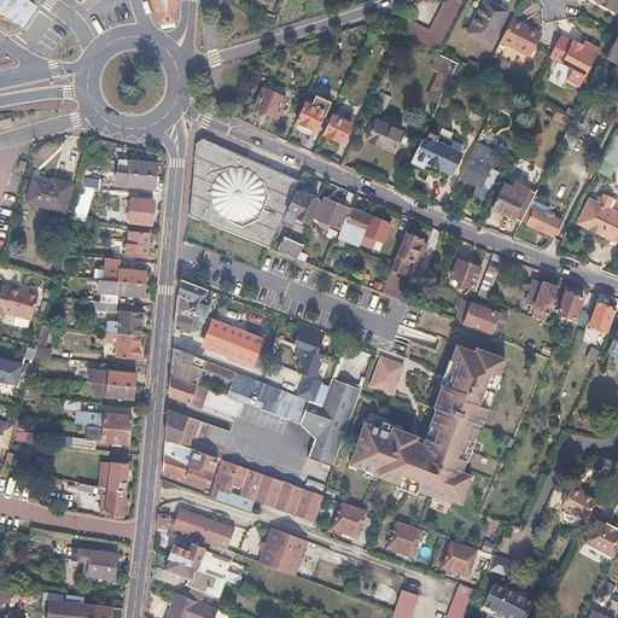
[(35,6),(25,0),(0,0),(0,9),(22,24),(35,6)]
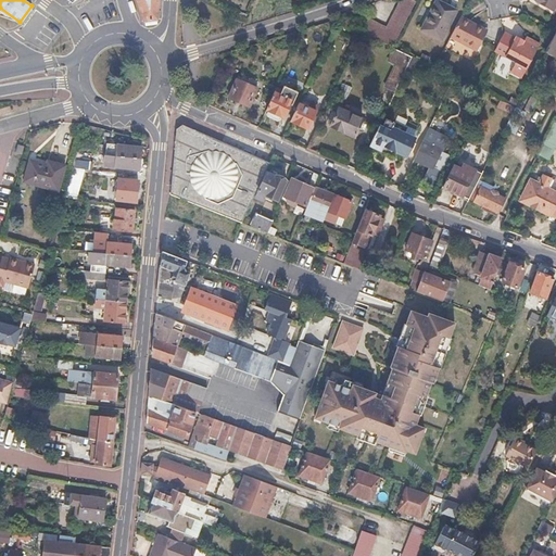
[(136,0),(143,22),(159,21),(160,0),(136,0)]
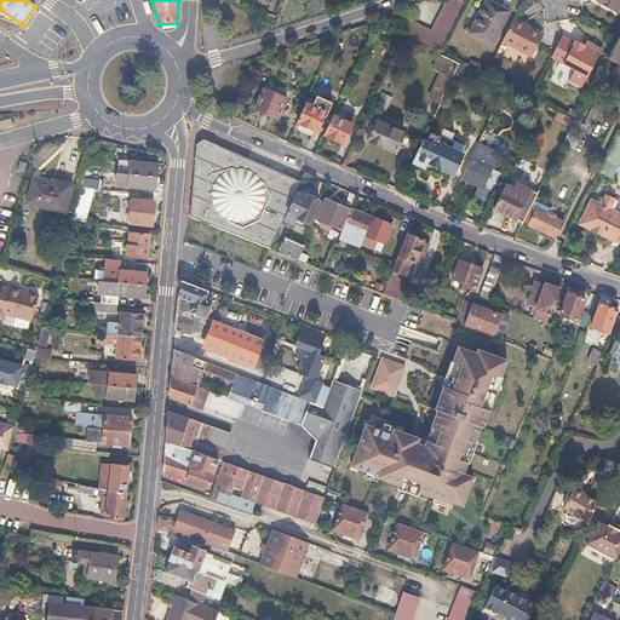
[(619,6),(619,0),(601,0),(600,3),(616,12),(619,6)]
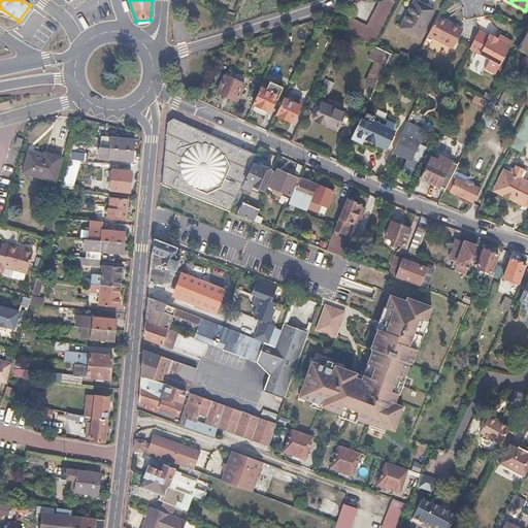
[(433,12),(414,3),(400,30),(420,39),(433,12)]
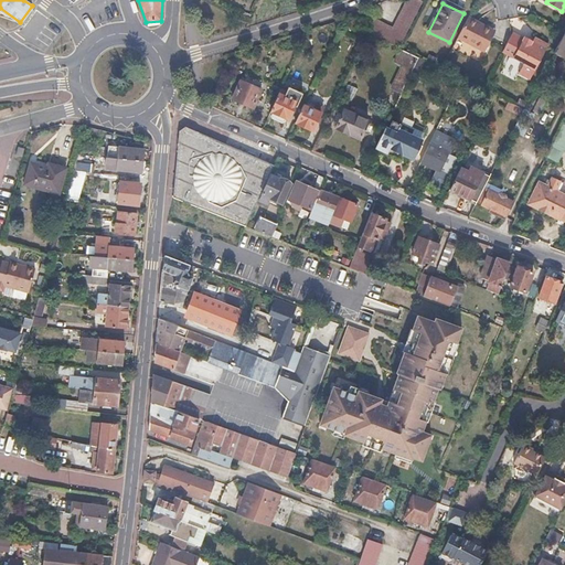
[(488,30),(468,19),(457,40),(484,53),(493,36),(486,32),(488,30)]
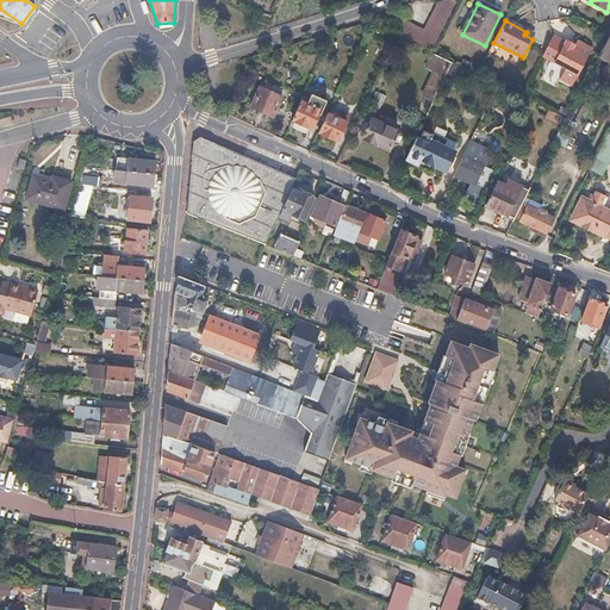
[(397,37),(386,31),(383,39),(393,44),(397,37)]
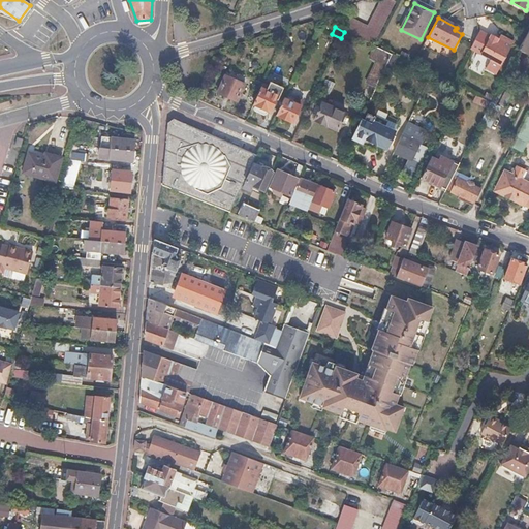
[(528,29),(528,31),(518,51),(528,56),(528,29)]
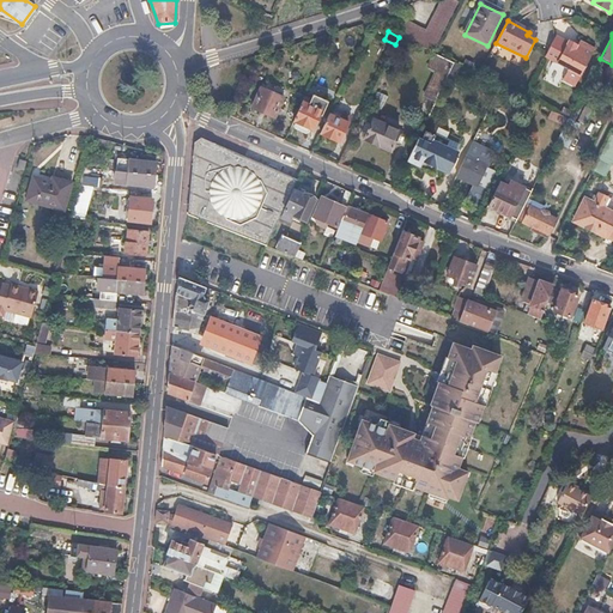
[(568,42),(554,37),(554,38),(545,56),(557,62),(569,68),(563,80),(575,86),(581,74),(595,48),(586,43),(583,47),(578,44),(569,40),(568,42)]
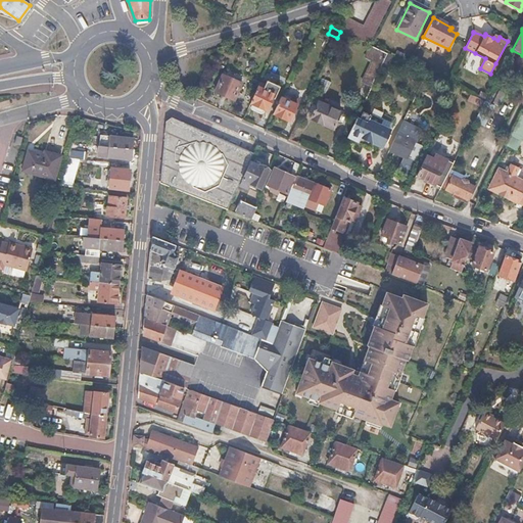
[(398,59),(386,53),(380,67),(392,74),(398,59)]
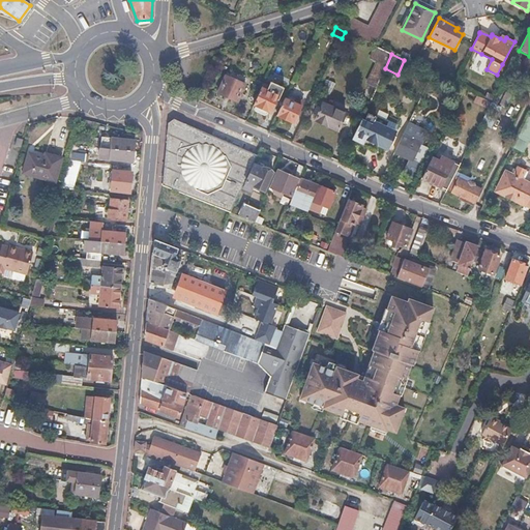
[(245,85),(226,77),(217,93),(237,102),(245,85)]
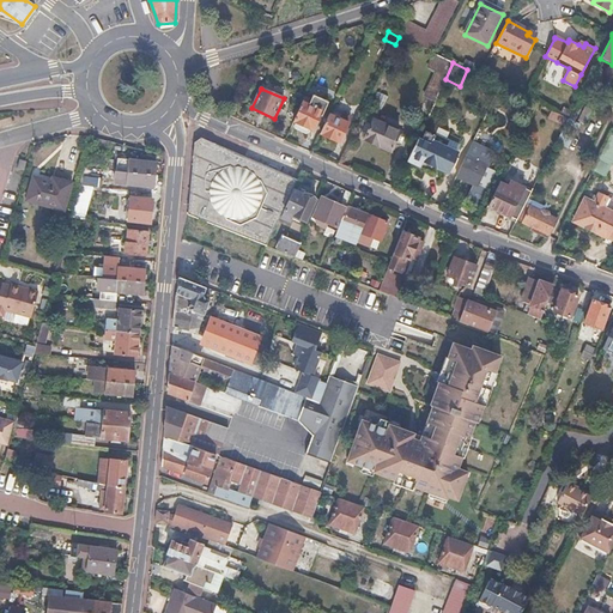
[(304,97),(301,107),(293,122),(296,123),(295,127),(296,129),(305,134),(309,133),(310,129),(313,131),(320,115),(322,116),(328,102),(313,95),(310,99),(304,97)]
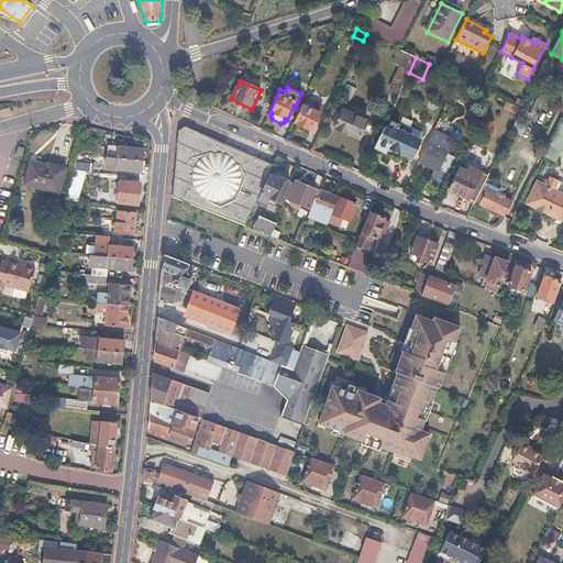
[(390,96),(389,96),(384,106),(393,109),(398,96),(392,92),(390,96)]
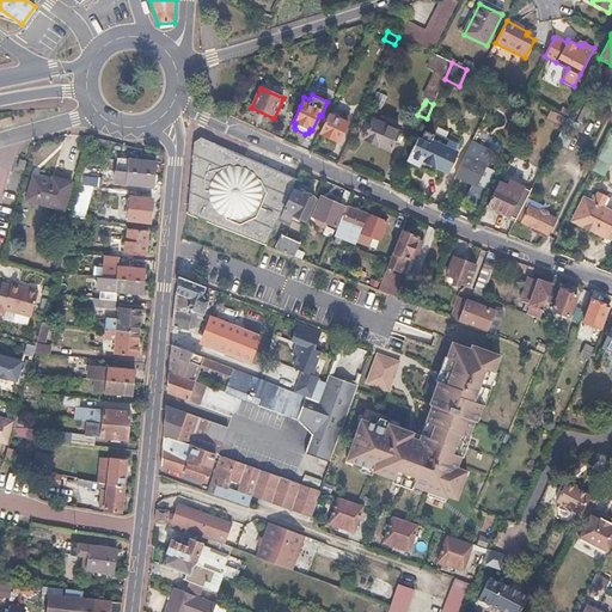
[(562,108),(558,115),(567,118),(570,112),(562,108)]
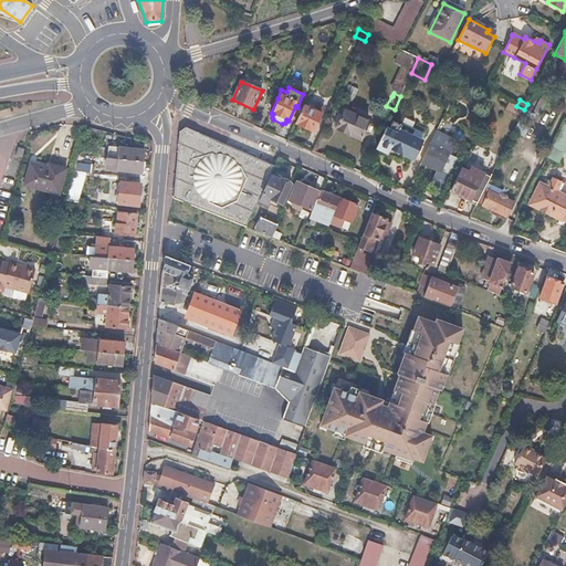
[(547,103),(542,100),(534,113),(541,116),(547,103)]
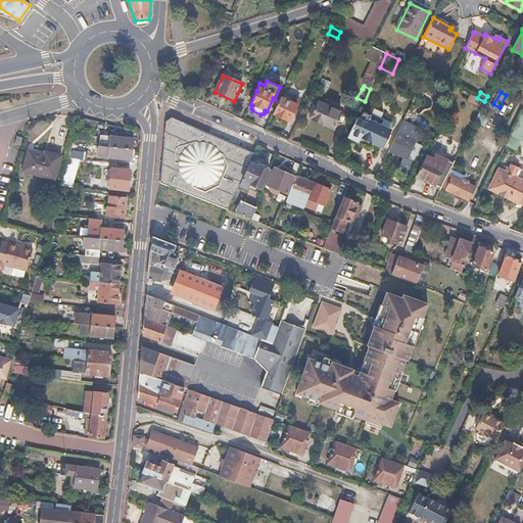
[(494,95),(489,93),(484,102),(489,104),(494,95)]
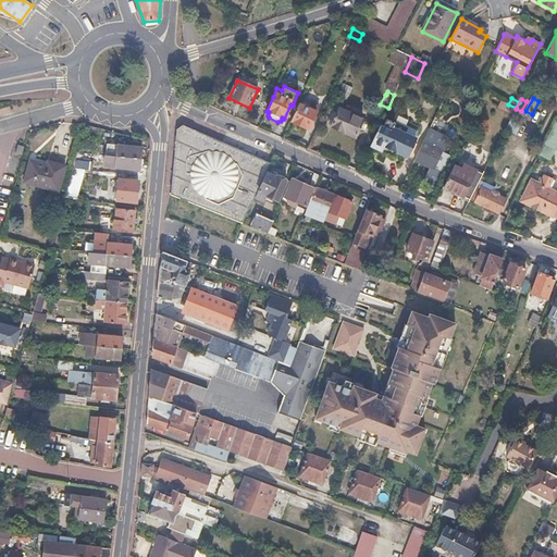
[(502,101),(498,107),(514,113),(516,109),(502,101)]
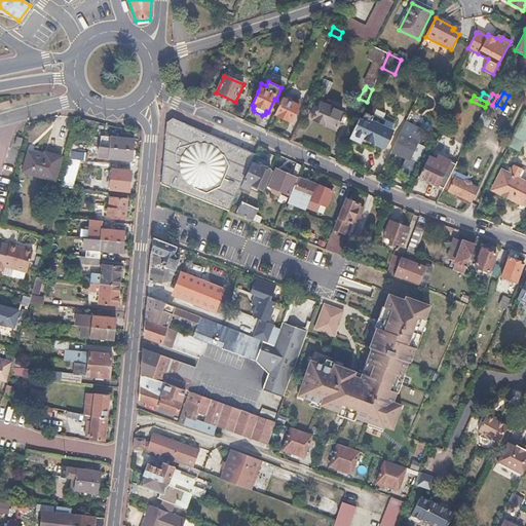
[(298,106),(283,99),(274,115),(291,122),(298,106)]
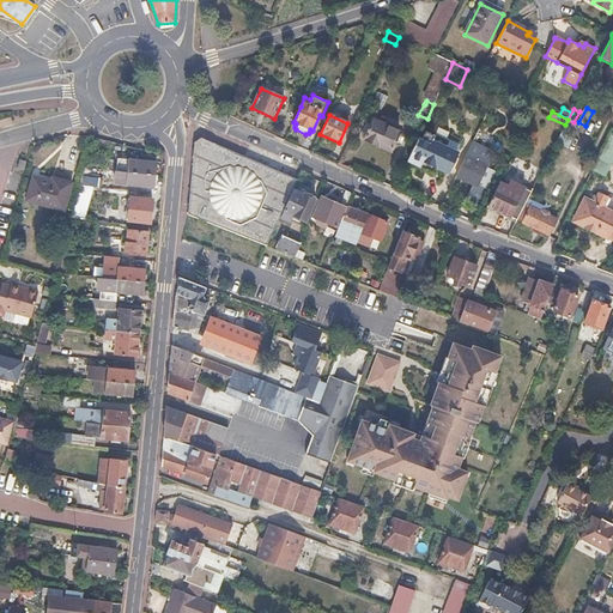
[(400,132),(372,120),(364,140),(390,152),(400,132)]
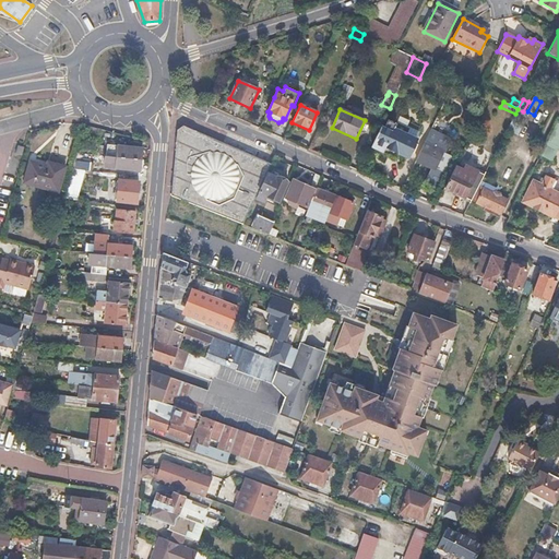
[(383,129),(380,128),(371,146),(383,152),(382,154),(394,159),(397,153),(408,157),(417,140),(394,129),(396,125),(388,120),(383,129)]
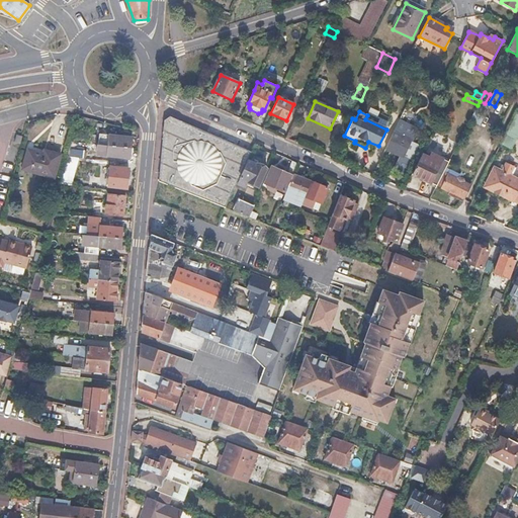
[(208,132),(165,113),(159,177),(159,180),(196,195),(226,206),(252,151),(208,132)]
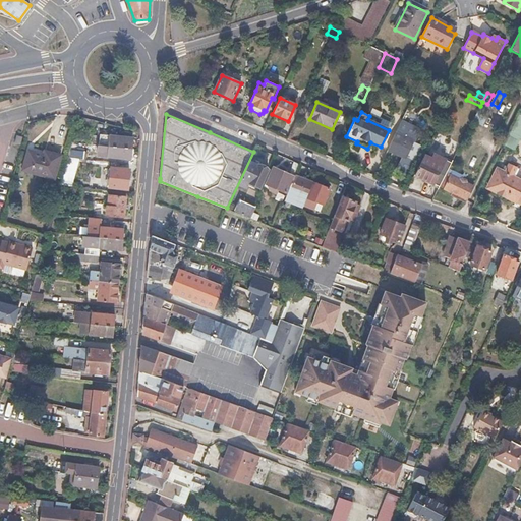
[(85,117),(79,115),(76,127),(82,129),(85,117)]
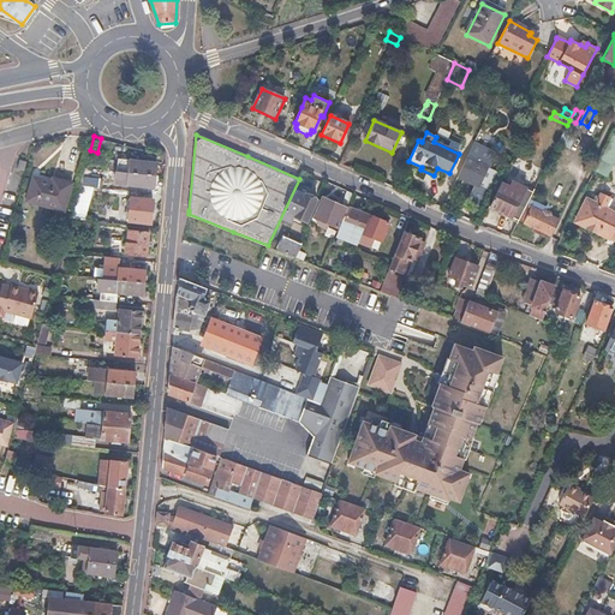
[(614,144),(614,143),(609,141),(599,161),(605,165),(614,144)]
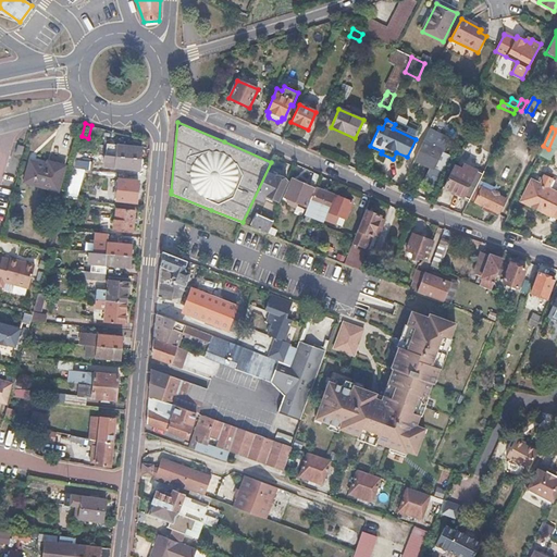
[(442,151),(416,139),(407,157),(433,170),(442,151)]
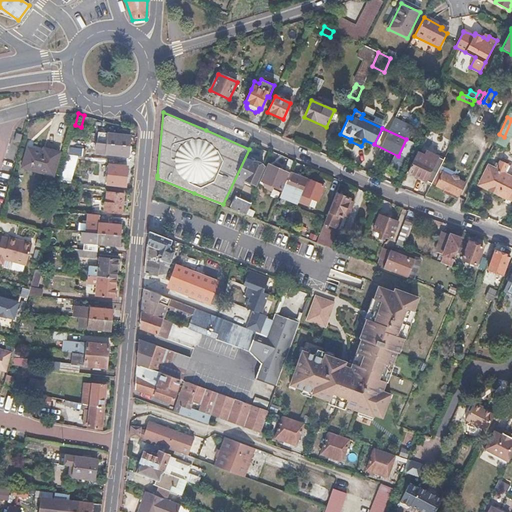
[(130,135),(104,132),(103,143),(129,145),(130,135)]
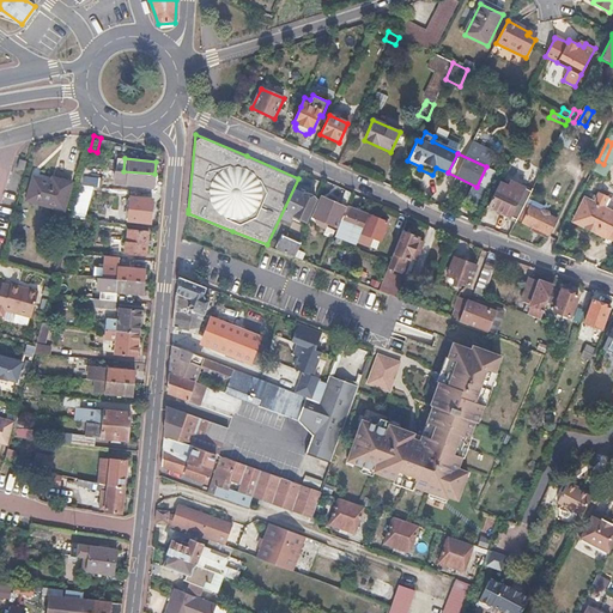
[(604,164),(598,161),(593,170),(605,177),(610,168),(604,164)]
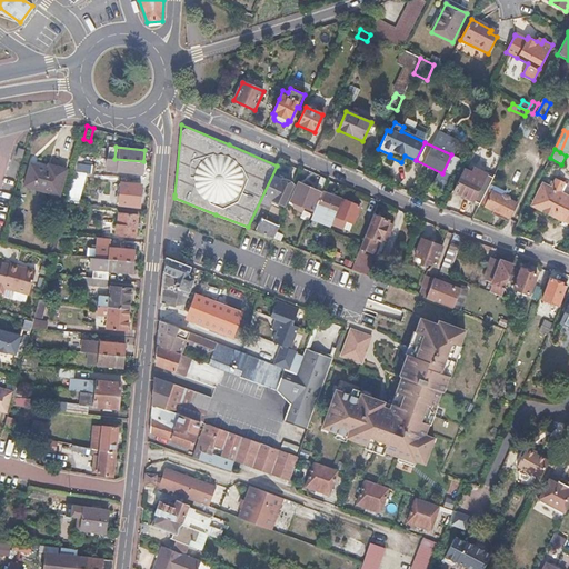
[(143,161),(115,159),(112,171),(142,173),(143,161)]
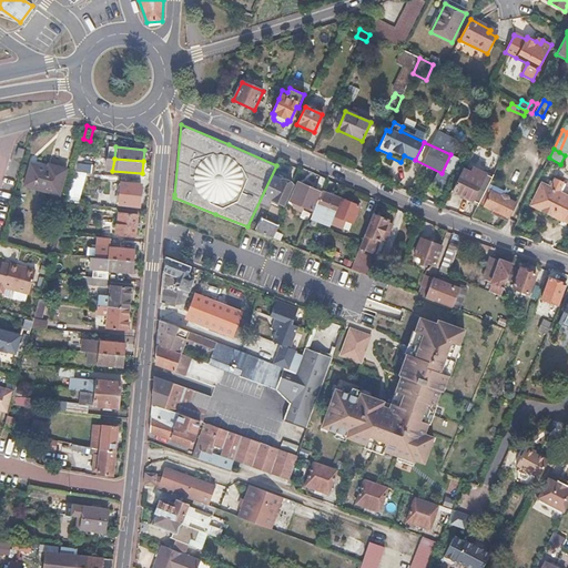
[(49,168),(31,163),(24,184),(60,194),(67,170),(58,168),(49,165),(49,168)]
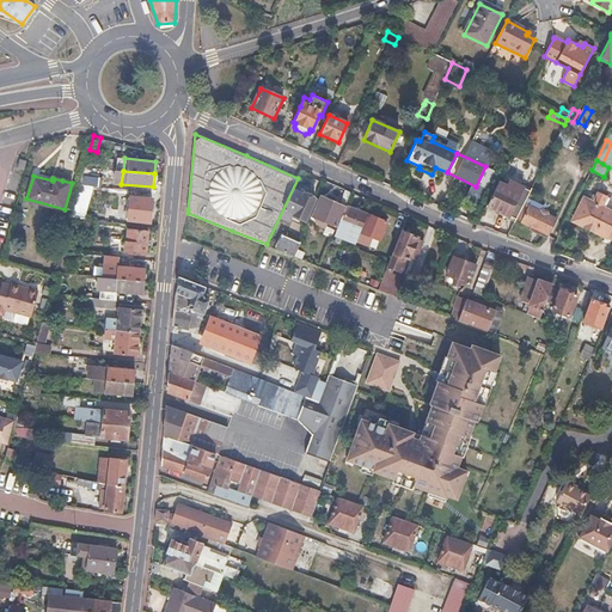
[(98,177),(84,176),(83,184),(98,187),(98,177)]
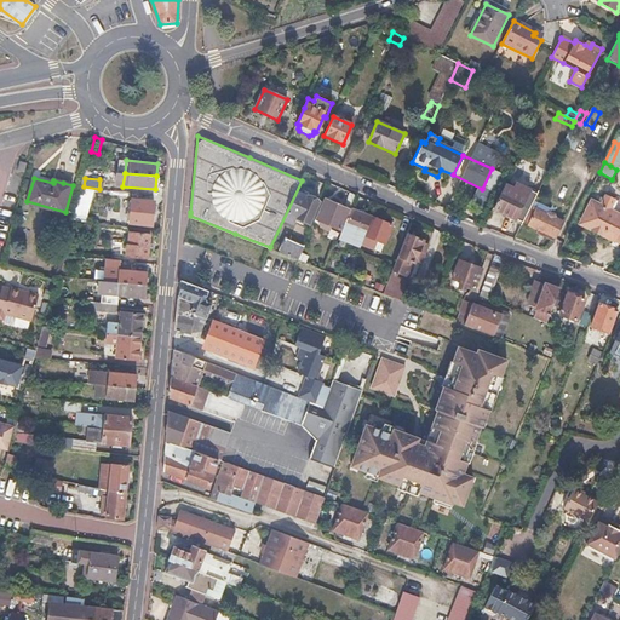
[(515,190),(504,185),(493,208),(522,223),(530,206),(537,195),(517,185),(515,190)]
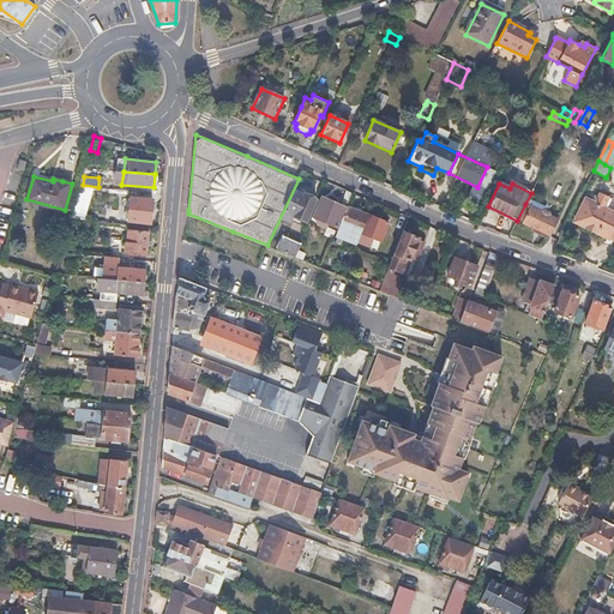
[(333,199),(327,197),(318,216),(323,218),(324,216),(341,223),(348,205),(349,205),(354,192),(347,188),(341,203),(333,199)]
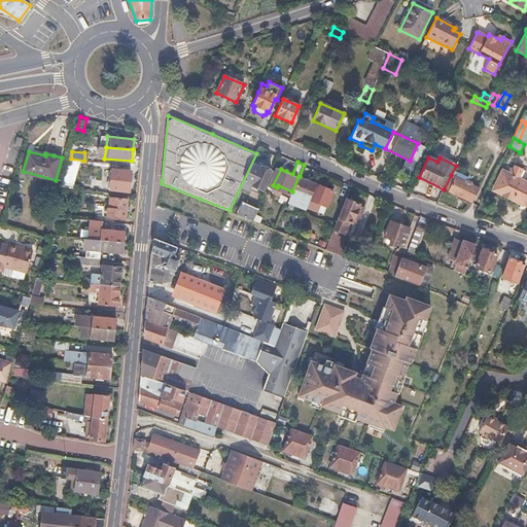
[(261,167),(253,163),(242,187),(249,190),(252,184),(262,189),(271,170),(261,167)]
